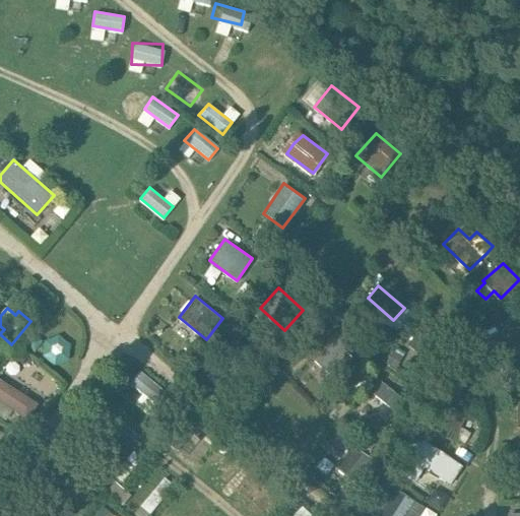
[(440,359),(450,342),(419,319),(408,333),(440,359)]
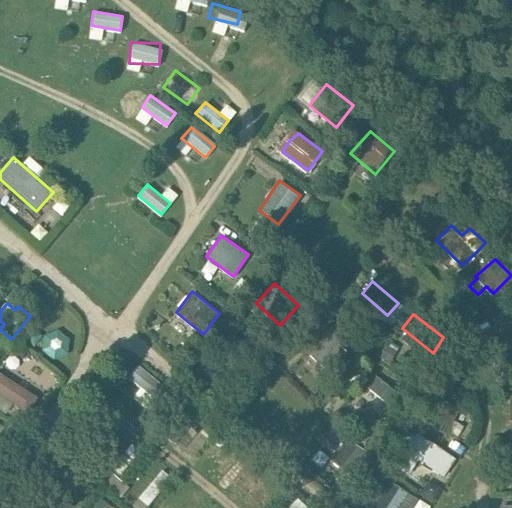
[(511,319),(496,322),(499,348),(511,346),(511,319)]
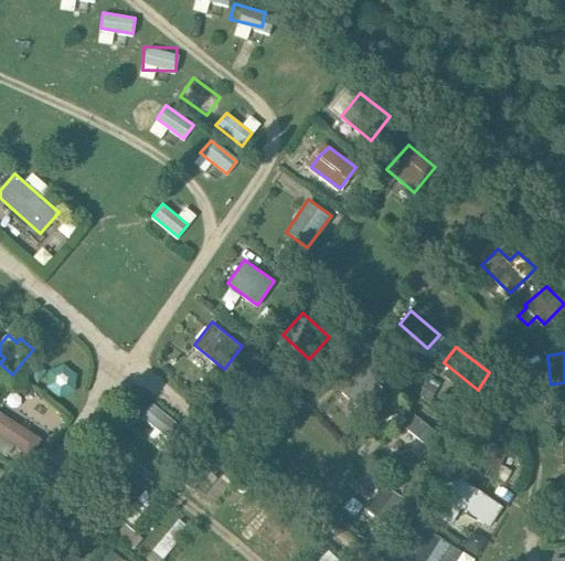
[(380,369),(368,357),(339,387),(362,409),(382,387),(372,378),(380,369)]
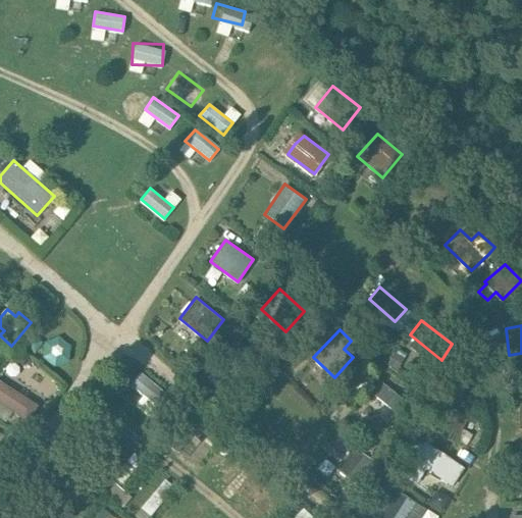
[(42,341),(33,332),(25,342),(35,350),(42,341)]
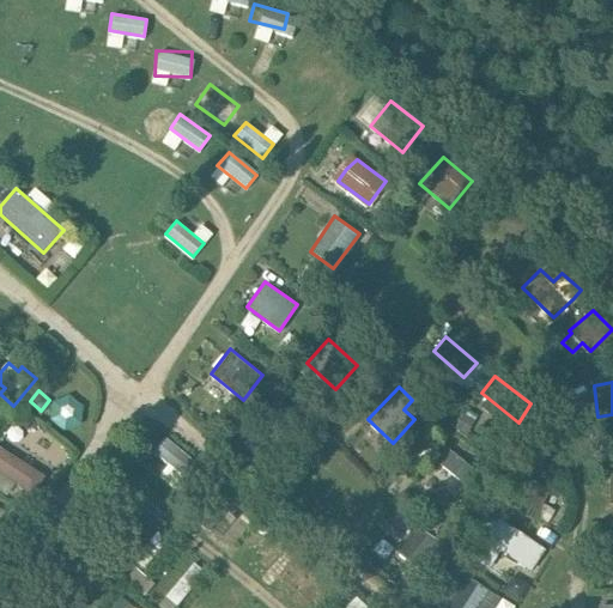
[(53,401),(50,418),(64,427),(79,421),(82,405),(68,394),(53,401)]
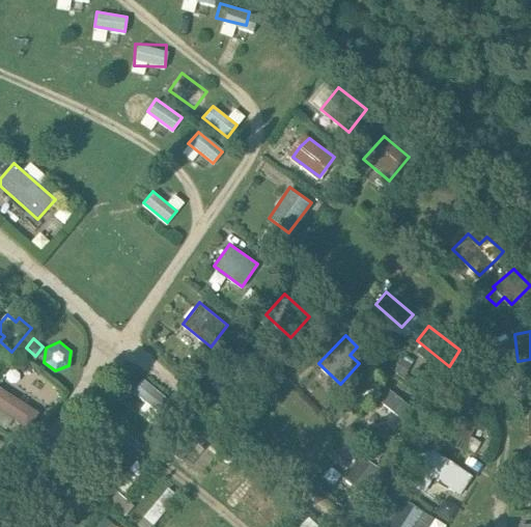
[(144,379),(134,391),(169,421),(179,409),(144,379)]
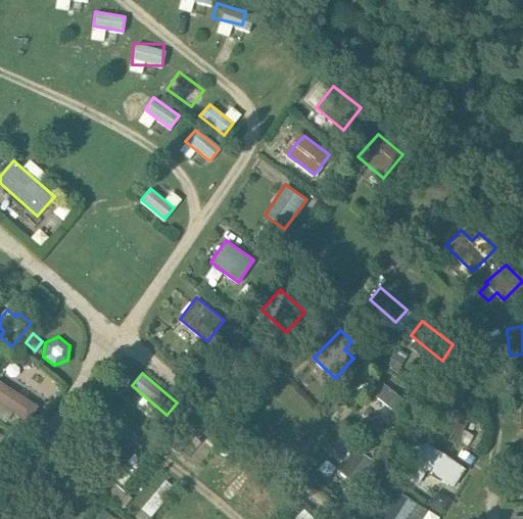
[(0,379),(0,402),(27,419),(37,404),(0,379)]
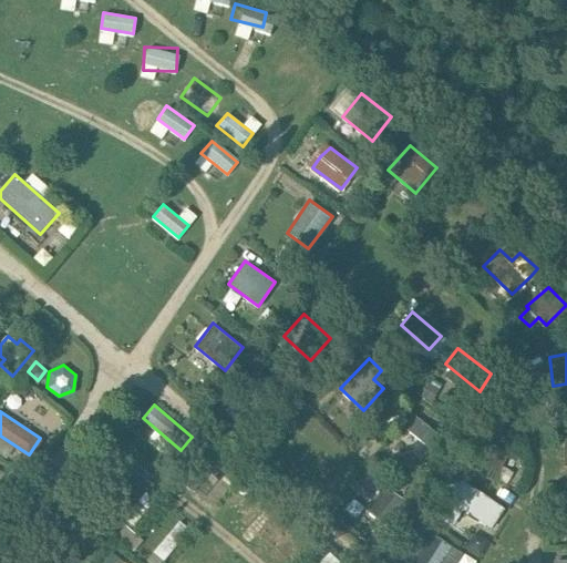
[(451,444),(416,416),(406,428),(443,457),(451,444)]
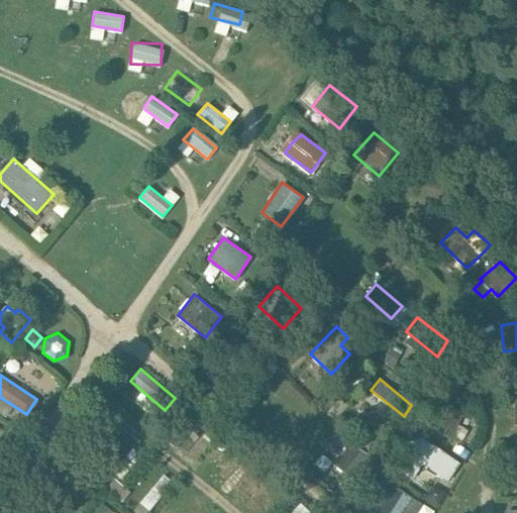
[(449,435),(462,412),(439,400),(426,421),(449,435)]
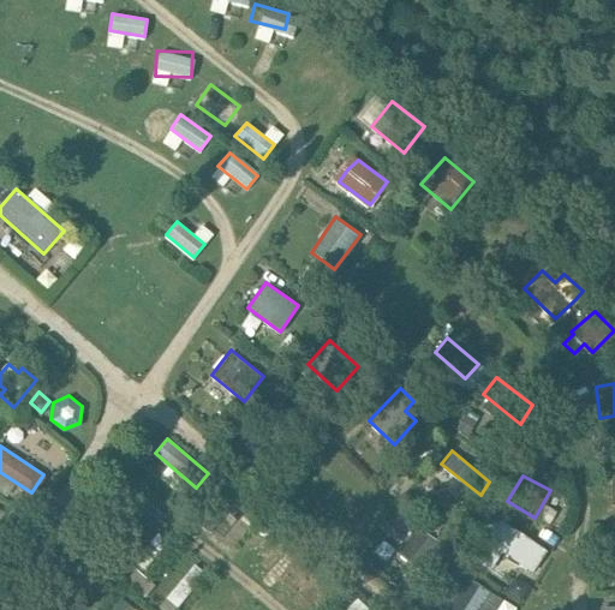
[(195,520),(210,532),(237,497),(222,486),(195,520)]
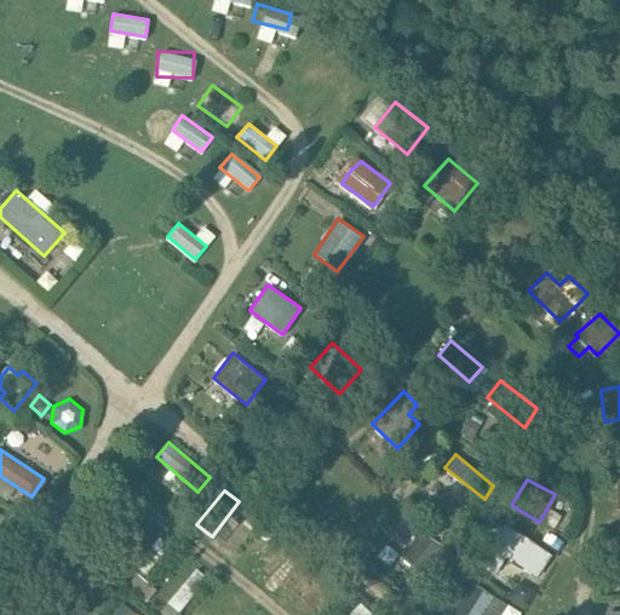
[(458,512),(435,516),(437,533),(460,530),(458,512)]
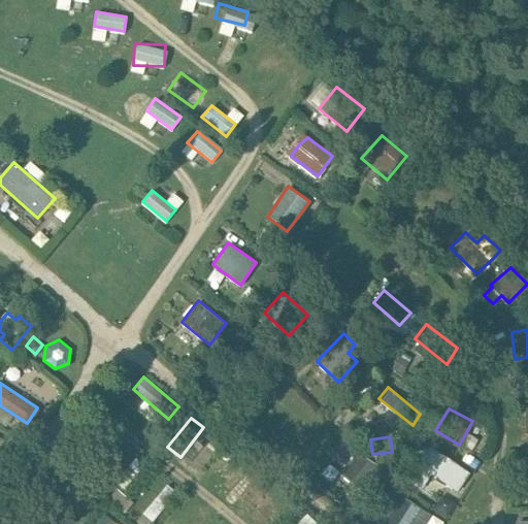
[(420,487),(432,470),(456,488),(469,469),(426,438),(401,473),(420,487)]
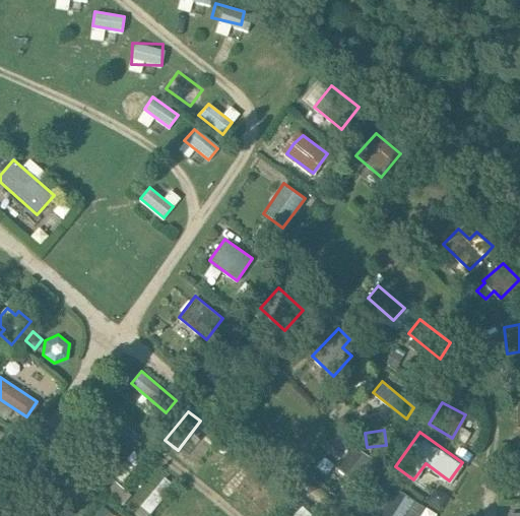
[(334,465),(367,491),(385,468),(352,442),(334,465)]
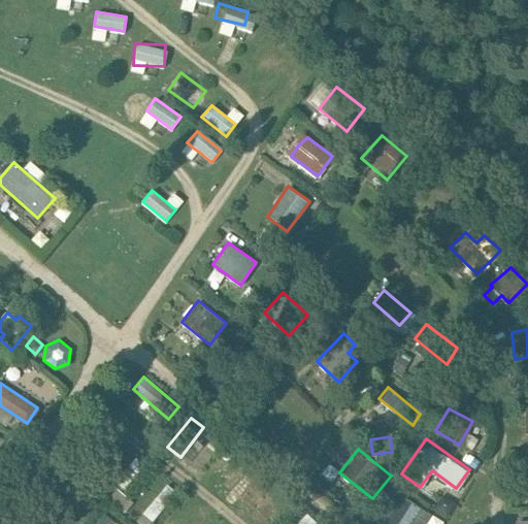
[(0,471),(9,458),(0,452),(0,471)]
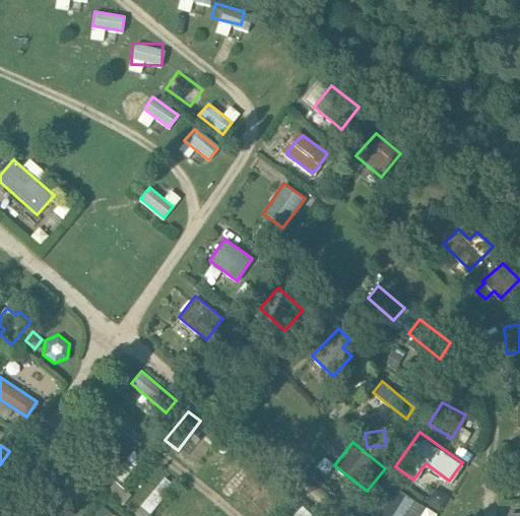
[(121,450),(107,465),(124,479),(141,459),(132,451),(128,456),(121,450)]
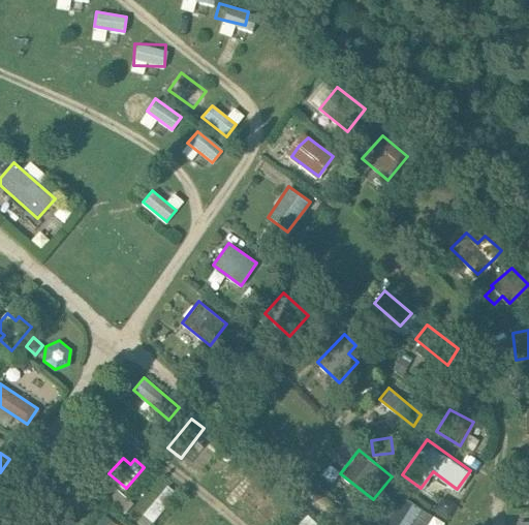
[(166,486),(143,513),(153,522),(177,495),(166,486)]
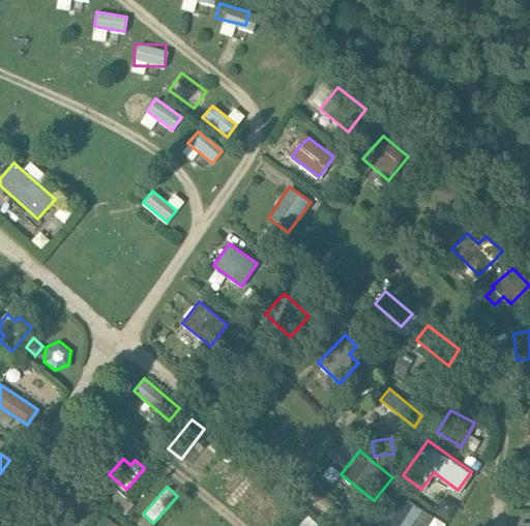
[(422,525),(425,522),(399,503),(387,522),(392,525),(422,525)]
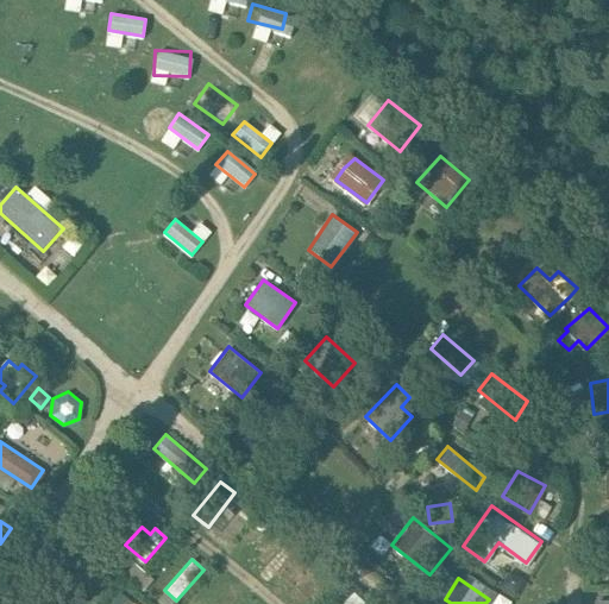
[(365,603),(353,591),(340,603),(365,603)]
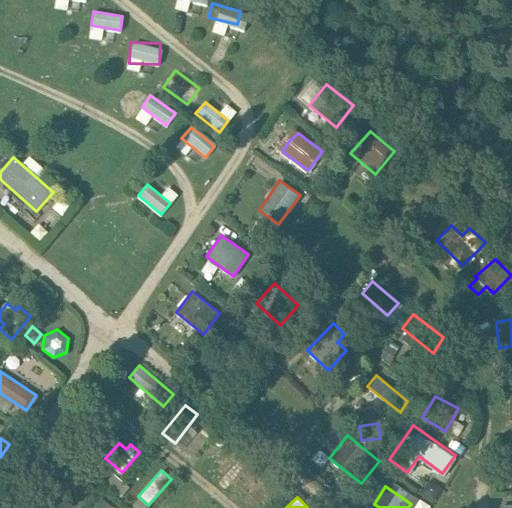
[(111,507),(100,498),(91,507),(111,507)]
